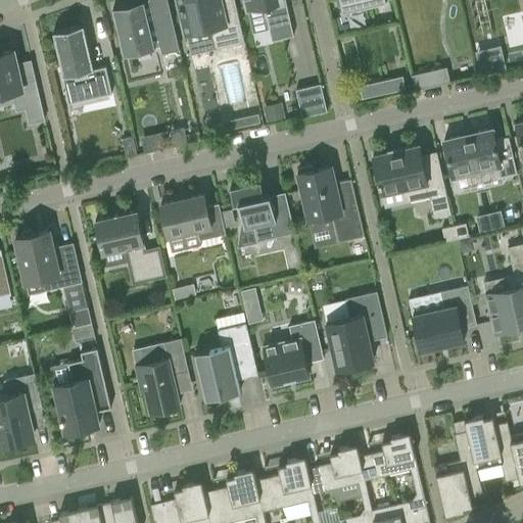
[(143,0),(112,7),(124,55),(155,48),(154,47),(159,46),(161,53),(179,50),(167,0),(143,0)]
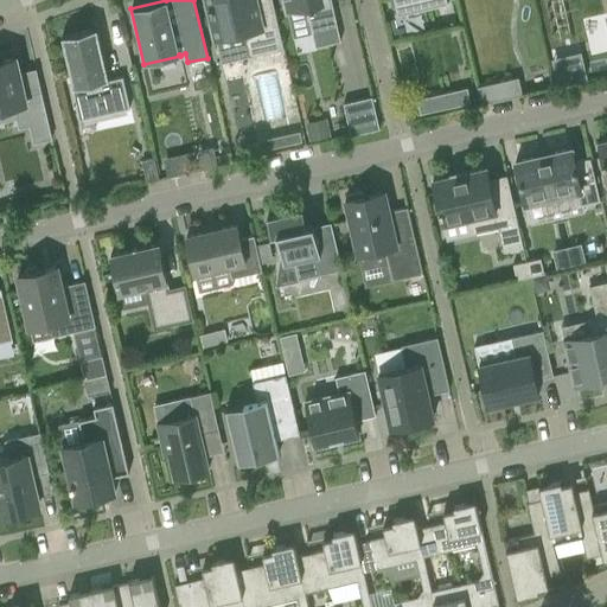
[(206,0),(216,38),(243,32),(249,57),(283,50),(272,0),(206,0)]
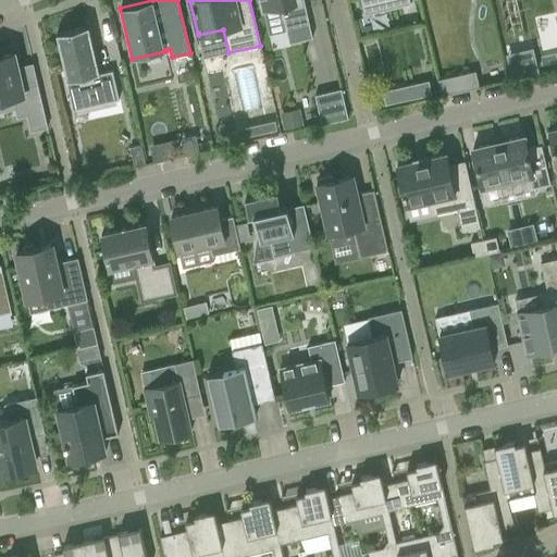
[(281,7),(289,44),(312,38),(302,0),(260,0),(263,11),(281,7)]
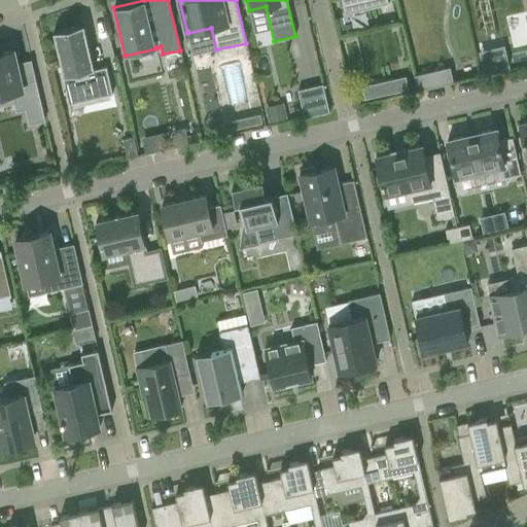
[(341,0),(345,14),(388,4),(387,0),(341,0)]
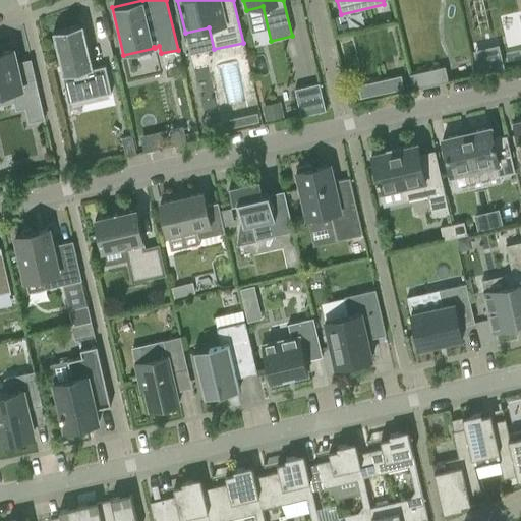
[(61,76),(67,103),(111,94),(105,66),(93,69),(82,24),(53,32),(63,75),(61,76)]
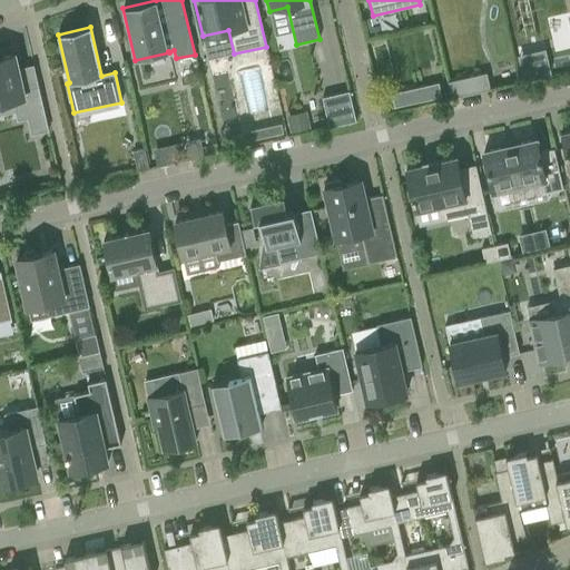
[(546,53),(519,60),(523,79),(550,72),(546,53)]
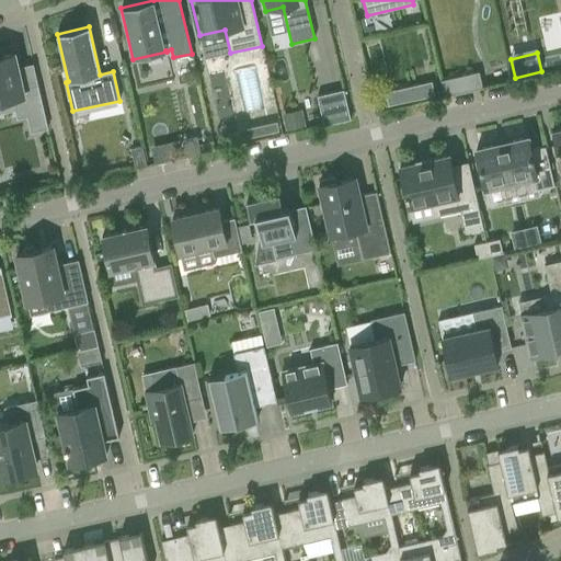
[(0,100),(13,98),(18,117),(27,115),(31,132),(47,128),(37,86),(23,89),(15,55),(0,57),(0,100)]
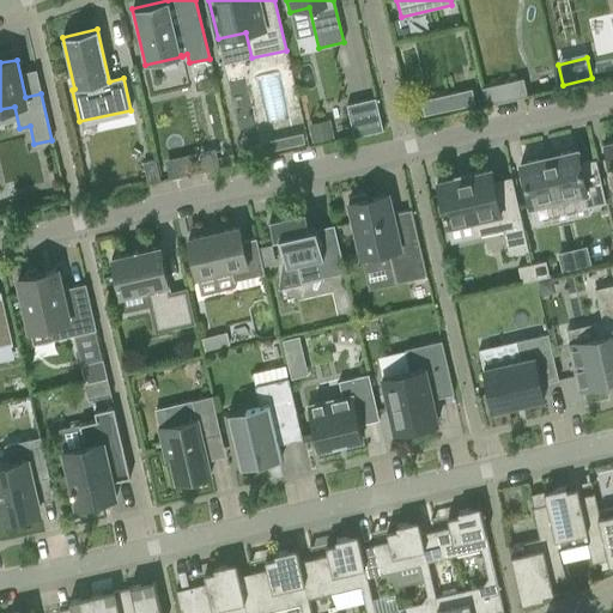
[(522,78),(481,87),(486,107),(527,97),(523,78),(522,78)]
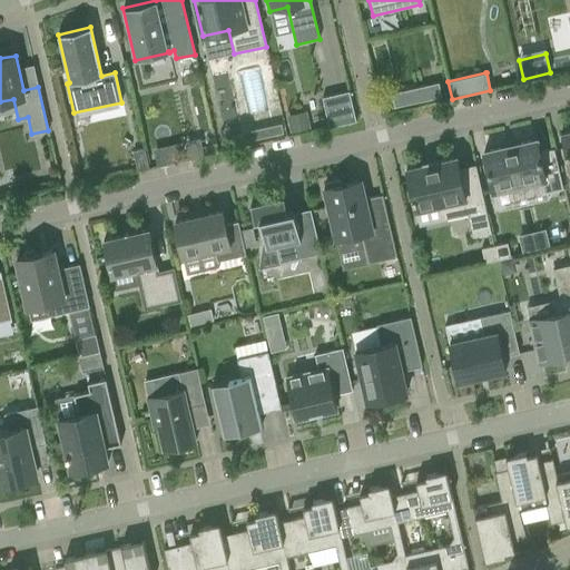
[(439,84),(414,89),(418,102),(441,96),(439,84)]
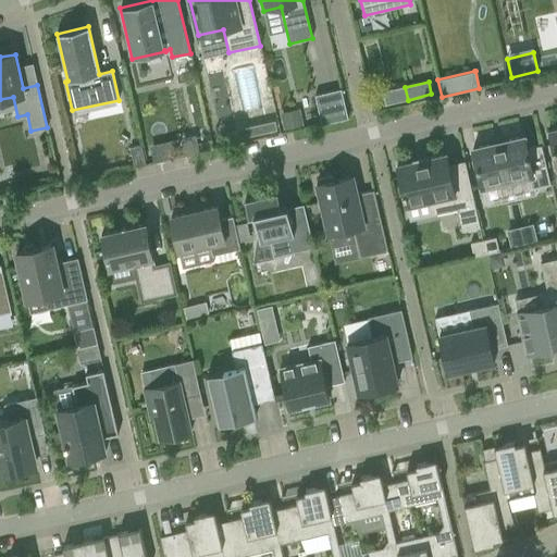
[(314,95),(321,124),(348,119),(341,89),(314,95)]
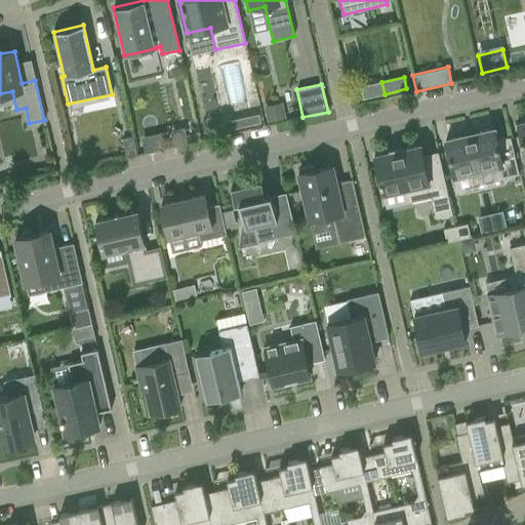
[(282,103),(264,107),(268,122),(285,118),(282,103)]
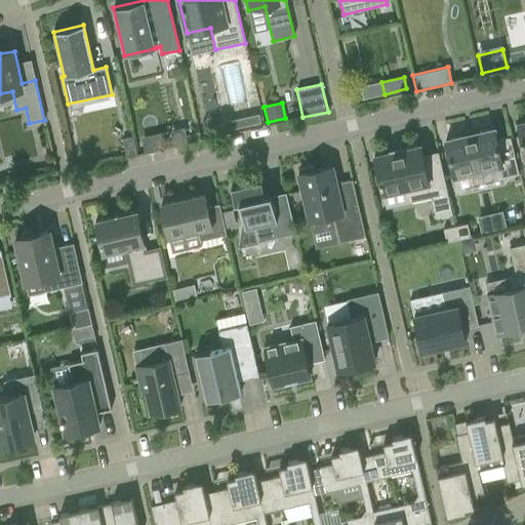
[(250,116),(229,121),(231,129),(252,124),(250,116)]
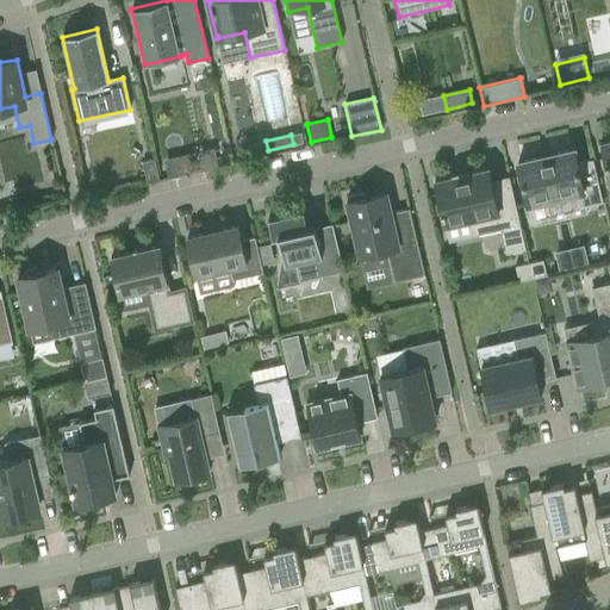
[(517,162),(528,205),(530,205),(547,201),(549,213),(602,201),(592,160),(577,163),(573,149),(571,149),(571,150),(553,155),(553,154),(551,154),(551,155),(541,157),(541,156),(539,156),(539,157),(521,162),(521,161),(517,162)]
